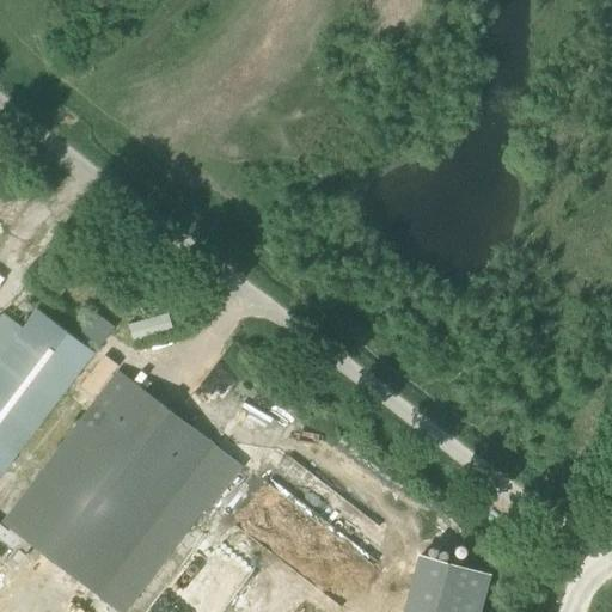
[(0,611),(0,478),(66,391),(77,377),(80,372),(95,354),(36,310),(22,329),(8,318),(0,328),(0,611)]
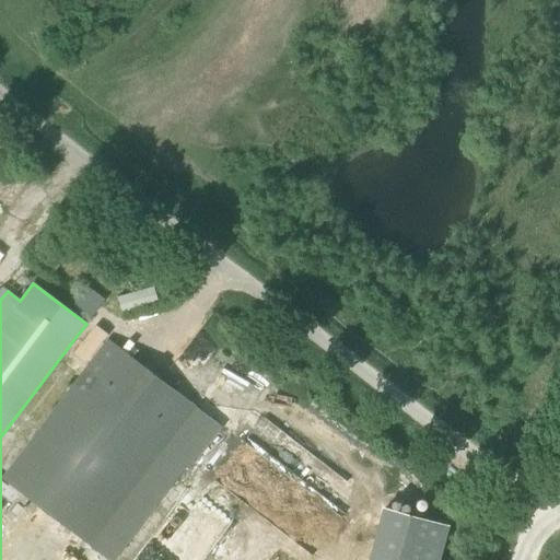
[(107,339),(2,480),(109,559),(117,559),(182,474),(186,477),(223,426),(219,422),(107,339)]
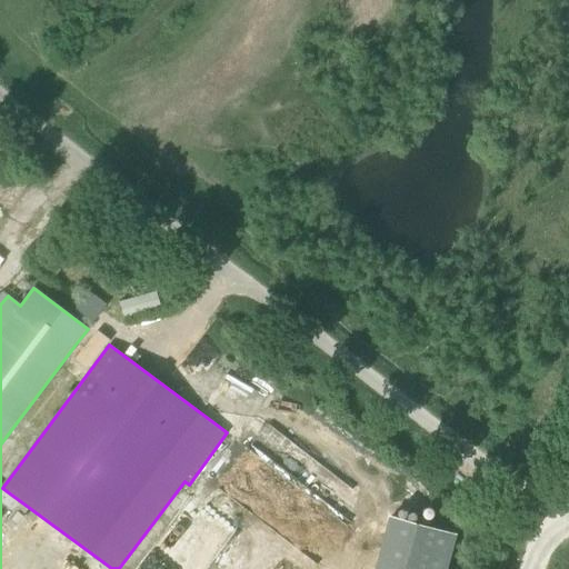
[(249,448),(227,475),(291,525),(312,498),(249,448)]
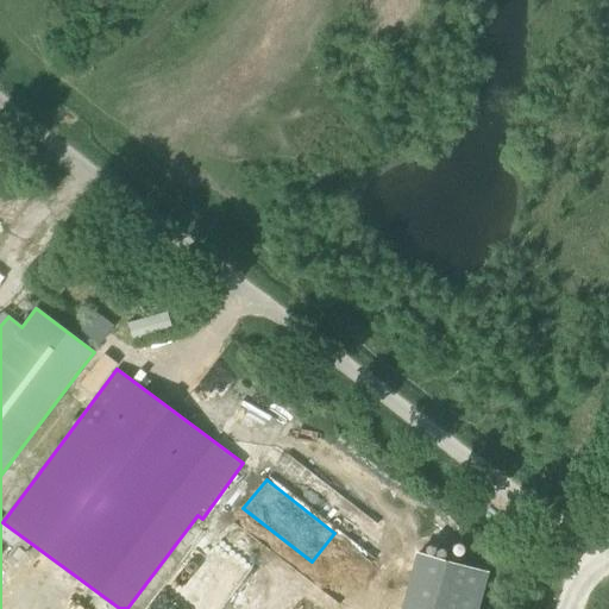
[(418,557),(403,608),(478,608),(488,577),(418,557)]
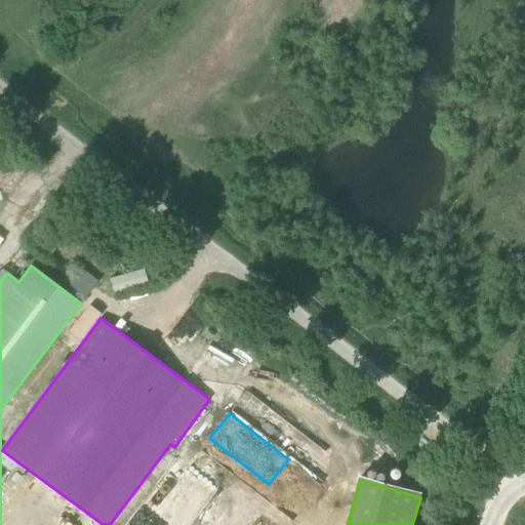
[(122,524),(123,524),(176,524),(147,497),(122,524)]
